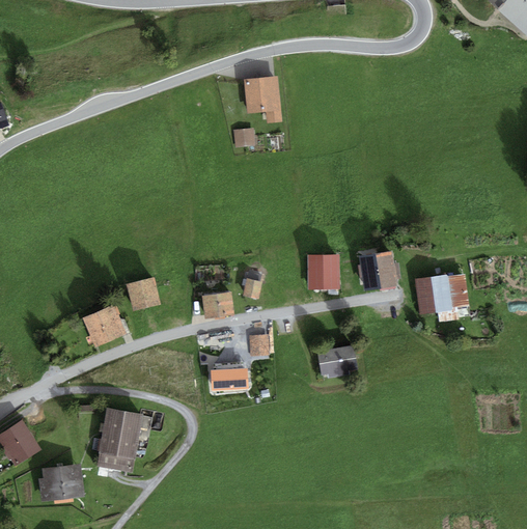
[(483,0),(521,37),(526,31),(526,0),(483,0)]
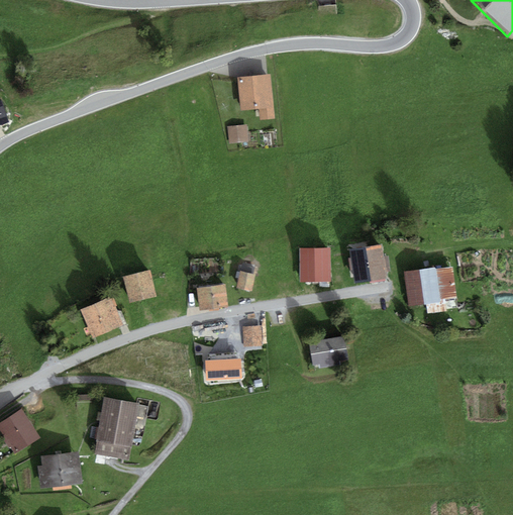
[(270,75),(237,78),(240,110),(260,108),(261,118),(275,117),(270,75)]
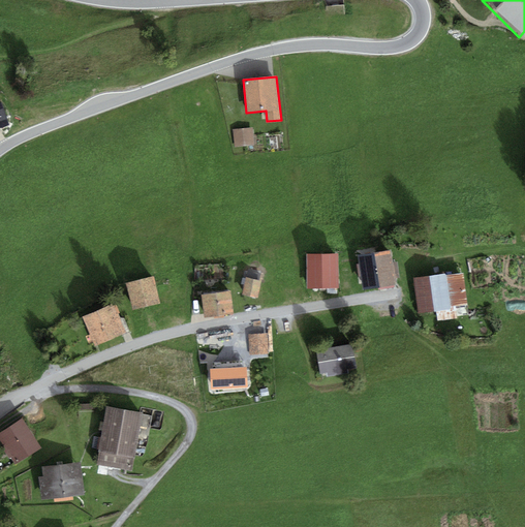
[(248,129),(230,130),(232,147),(250,146),(248,129)]
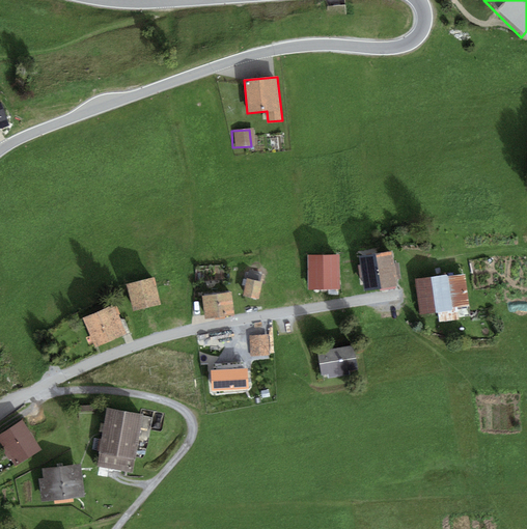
[(393,250),(360,254),(365,290),(398,285),(393,250)]
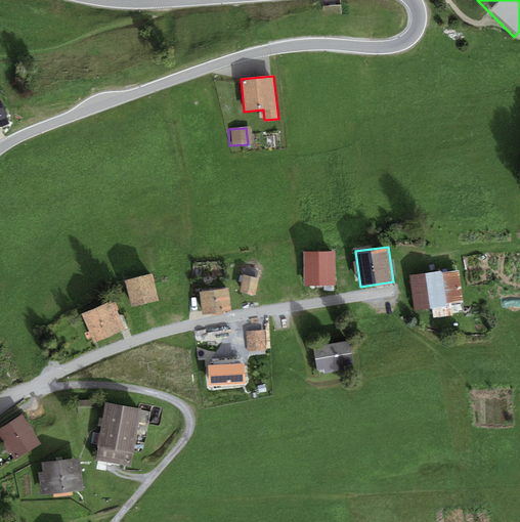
[(334,251),(303,251),(303,284),(334,284),(334,251)]
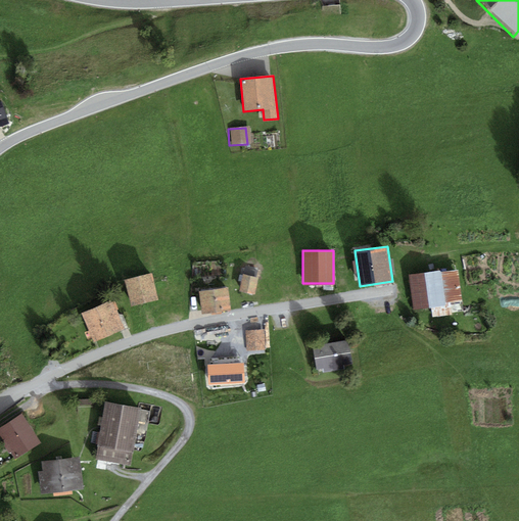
[(458,269),(408,274),(412,310),(430,308),(430,317),(450,315),(449,303),(461,301),(458,269)]
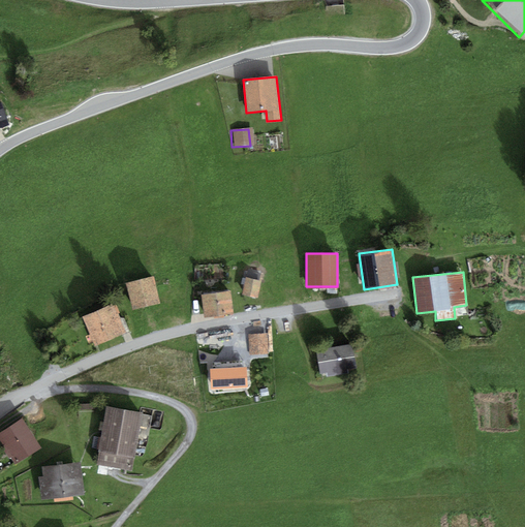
[(154,277),(126,282),(131,309),(159,304),(154,277)]
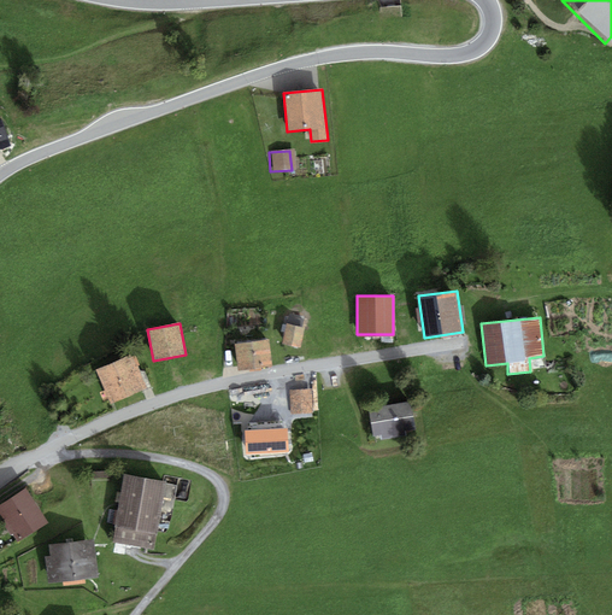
[(302,327),(286,323),(281,341),(298,346),(302,327)]
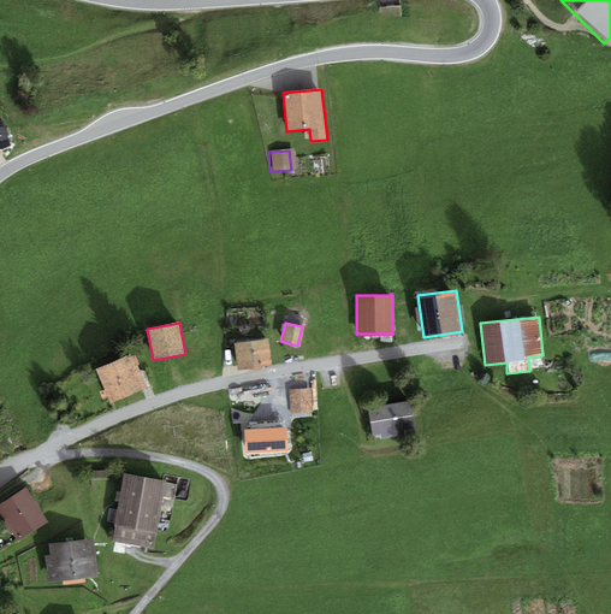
[(268,340),(235,342),(237,369),(271,365),(268,340)]
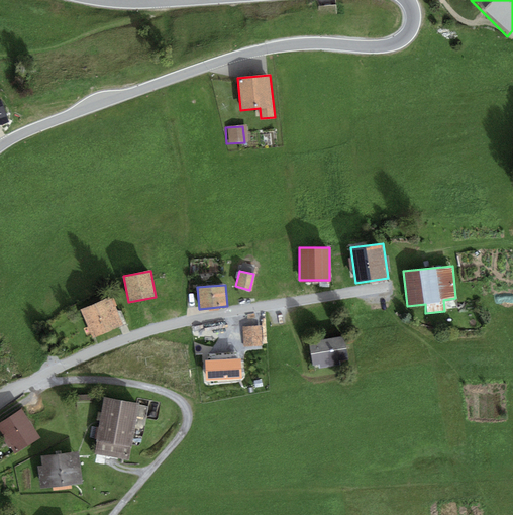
[(109,297),(80,309),(92,337),(121,325),(109,297)]
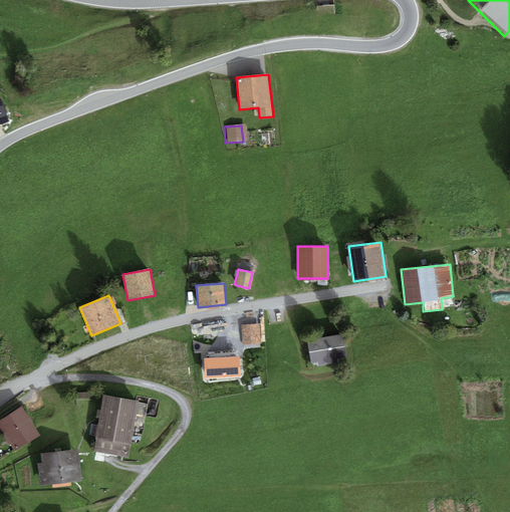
[(256,324),(238,325),(239,344),(257,343),(256,324)]
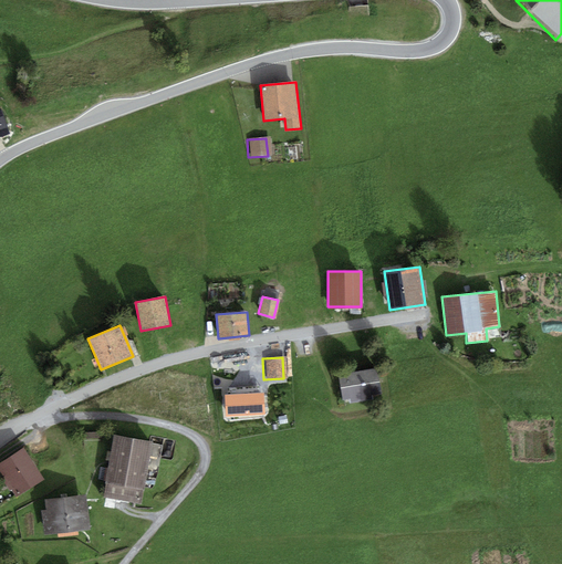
[(375,368),(337,374),(342,403),(380,397),(375,368)]
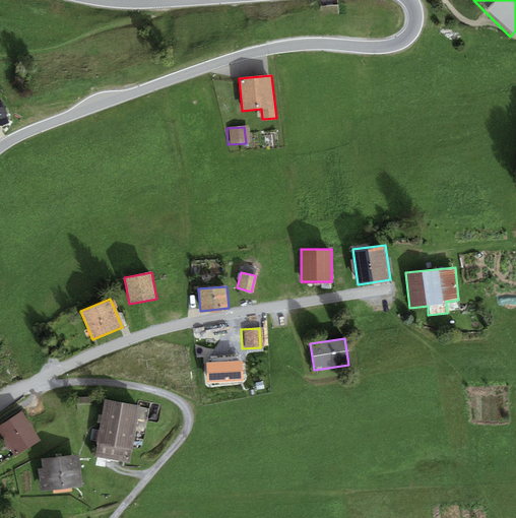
[(140,405),(105,399),(93,456),(129,463),(140,405)]
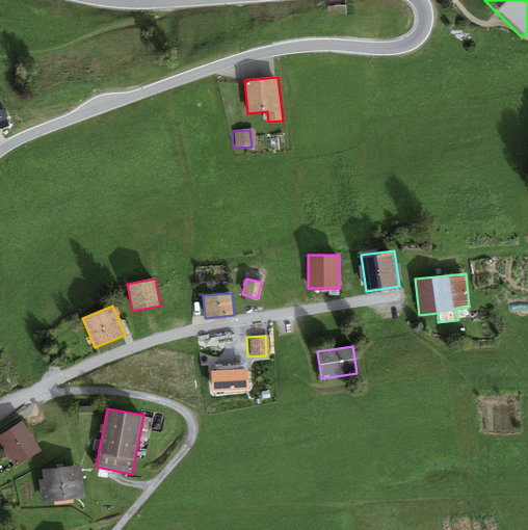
[(22,421),(0,433),(0,444),(12,465),(40,449),(22,421)]
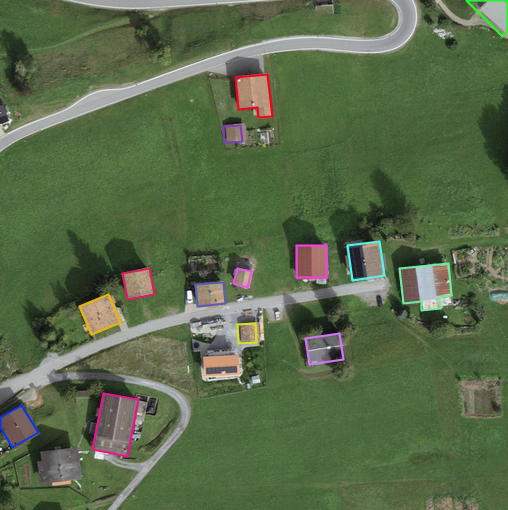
[(77,447),(40,451),(41,461),(36,461),(39,482),(80,477),(77,447)]
